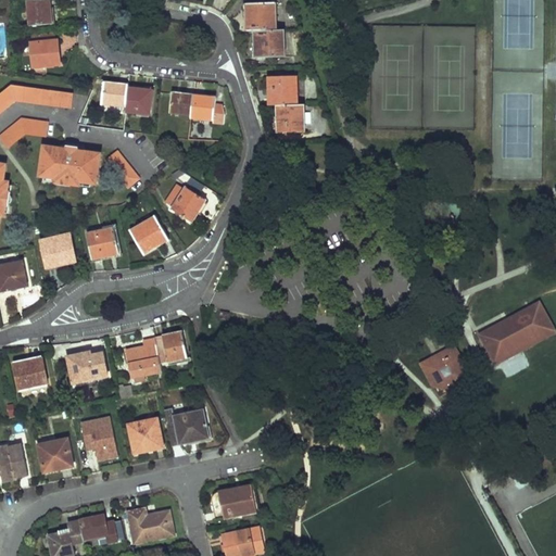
[(51,0),(47,0),(27,2),(30,28),(54,25),(51,0)]
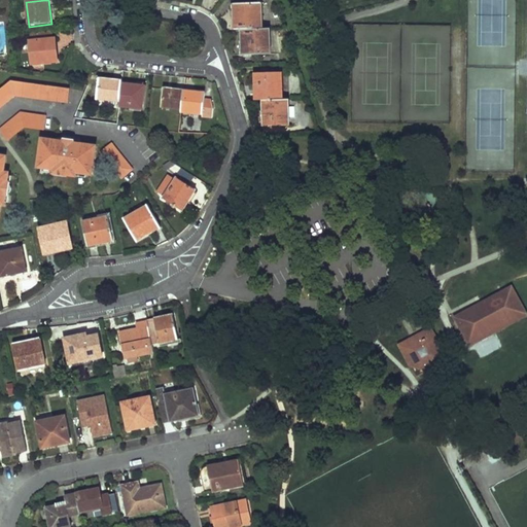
[(262,2),(235,4),(236,30),(243,29),(264,29),(262,2)]
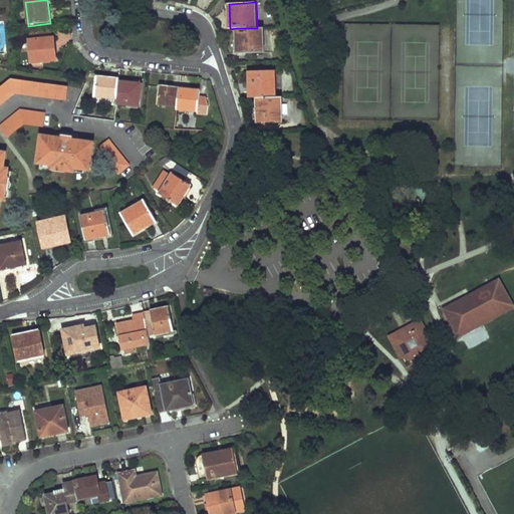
[(257,28),(237,28),(238,54),(265,53),(264,28),(257,28)]
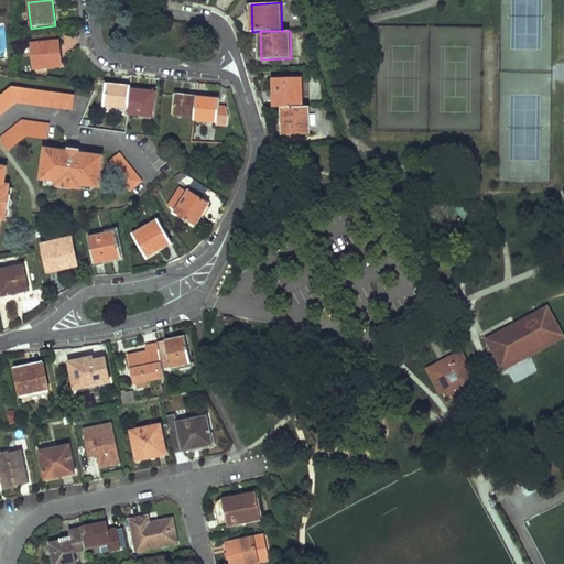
[(60,42),(58,43),(57,34),(31,38),(32,45),(35,71),(63,67),(60,42)]
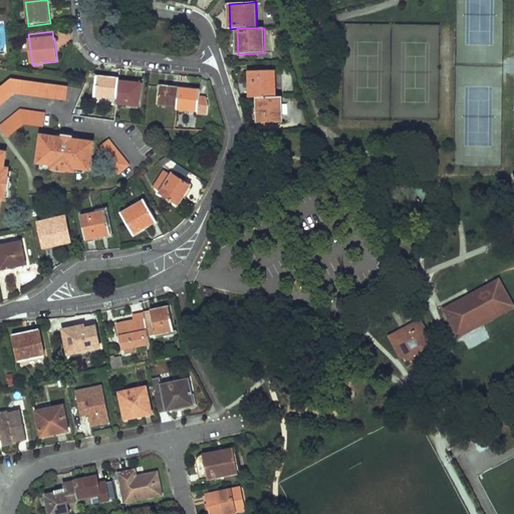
[(275,72),(251,72),(251,98),(258,98),(275,97),(275,72)]
